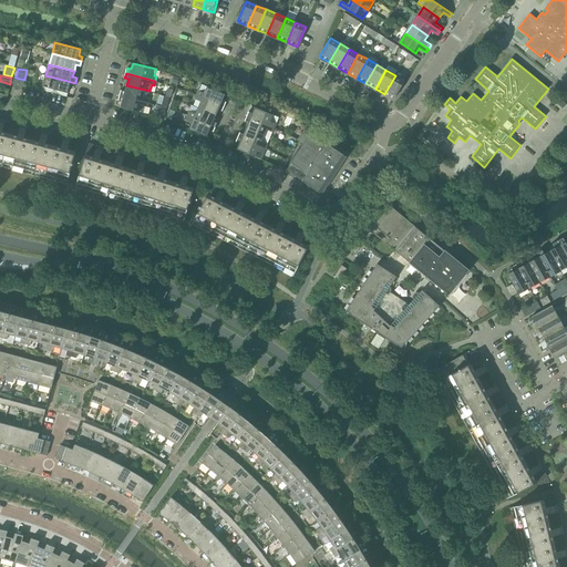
[(75,83),(45,75),(43,86),(68,93),(70,86),(74,88),(75,83)]
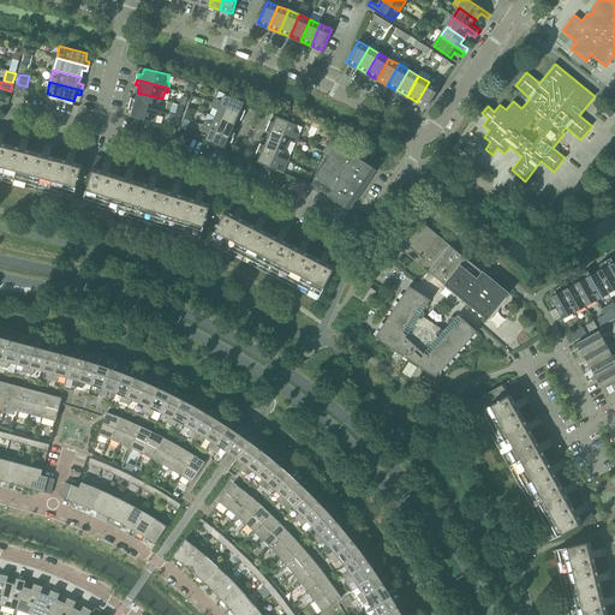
[(429,82),(417,102),(428,108),(439,88),(429,82)]
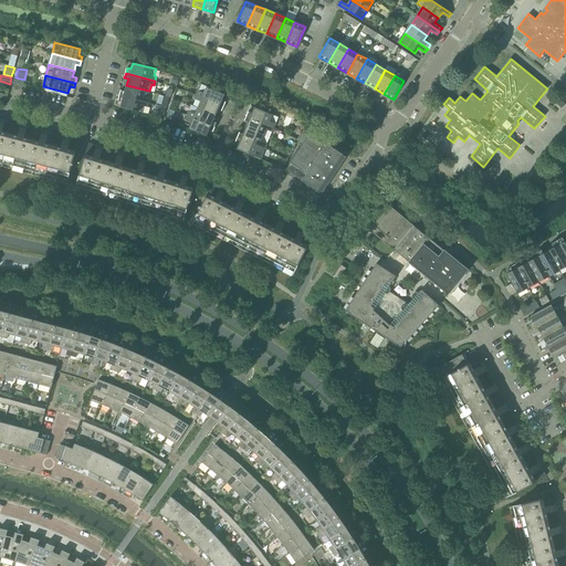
[(24,81),(16,79),(13,87),(22,90),(24,81)]
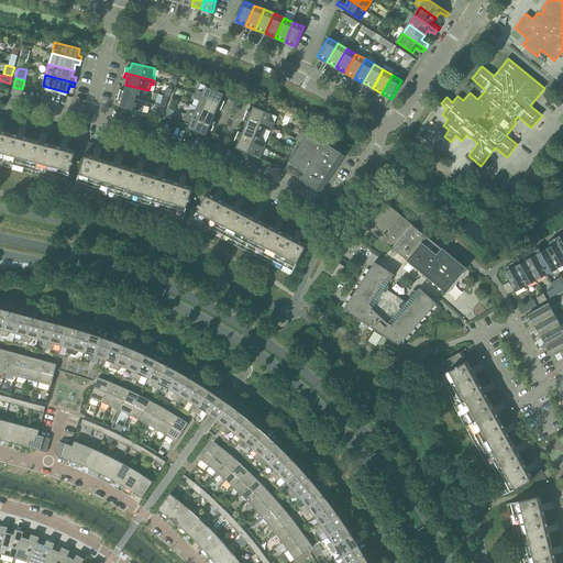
[(200,84),(196,94),(223,106),(225,101),(221,100),(224,94),(200,84)]
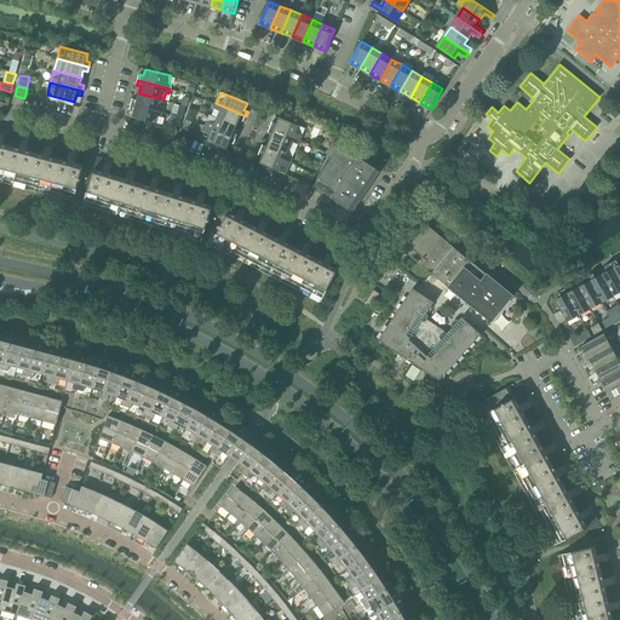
[(132,98),(131,103),(164,112),(165,107),(162,107),(164,99),(138,93),(137,99),(132,98)]
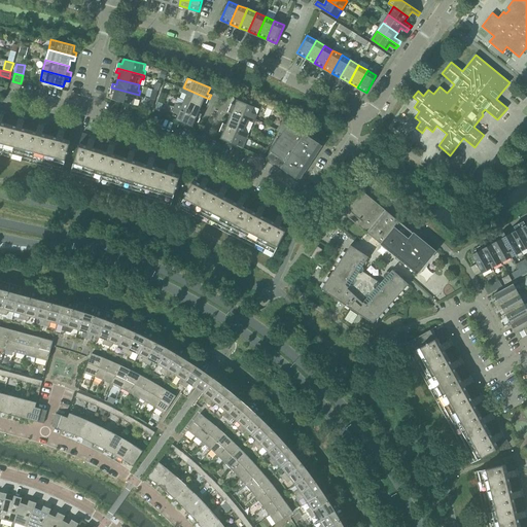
[(139,95),(111,88),(110,93),(114,94),(112,99),(134,105),(136,99),(137,99),(139,95)]
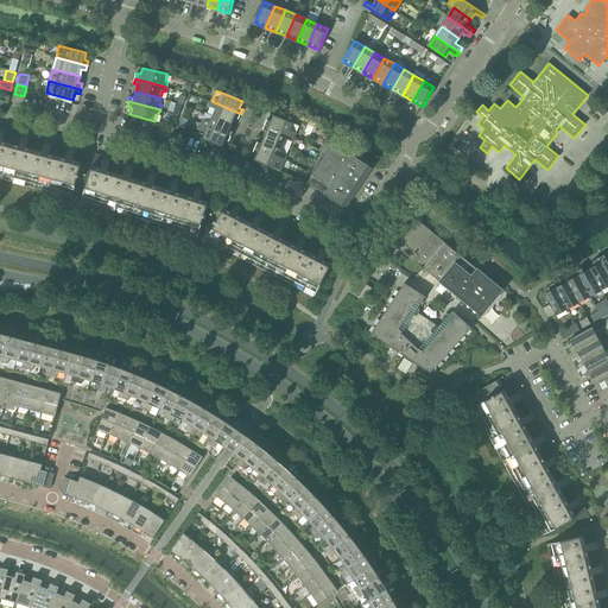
[(216,108),(213,115),(232,124),(235,118),(239,119),(241,114),(211,101),(209,106),(216,108)]
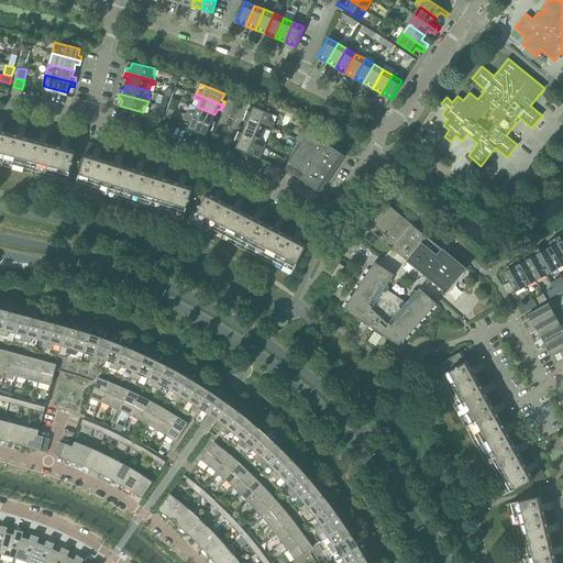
[(553,101),(559,107),(562,103),(556,98),(553,101)]
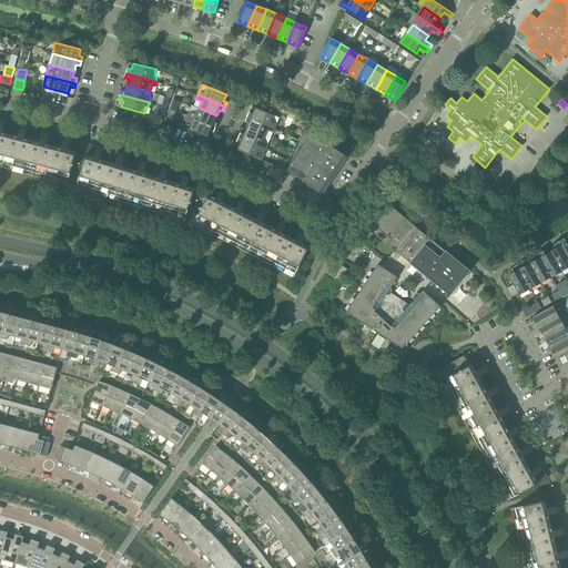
[(250,112),(247,117),(275,128),(280,118),(255,107),(253,113),(250,112)]
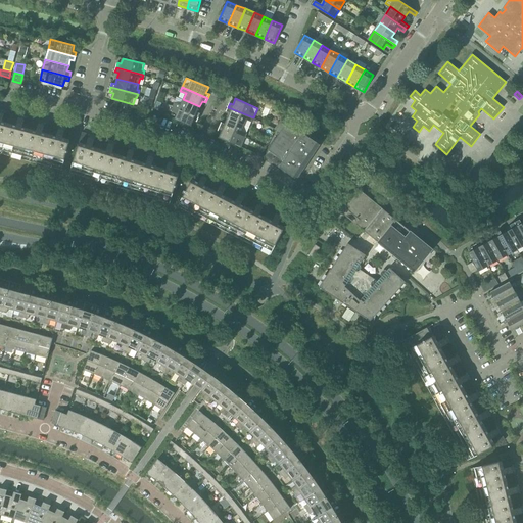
[(175,102),(174,106),(199,117),(201,113),(197,111),(199,106),(183,99),(181,105),(175,102)]
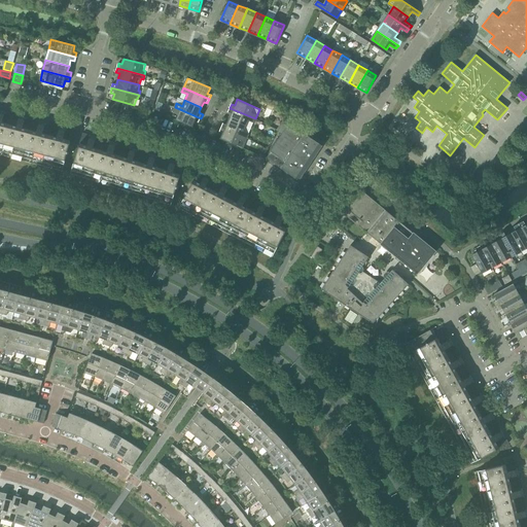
[(201,118),(175,107),(173,111),(179,113),(176,119),(192,127),(196,120),(199,123),(201,118)]
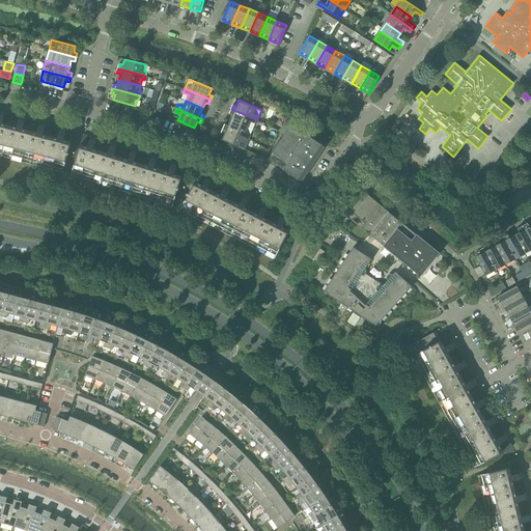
[(233,114),(230,119),(253,130),(257,119),(231,109),(229,113),(233,114)]
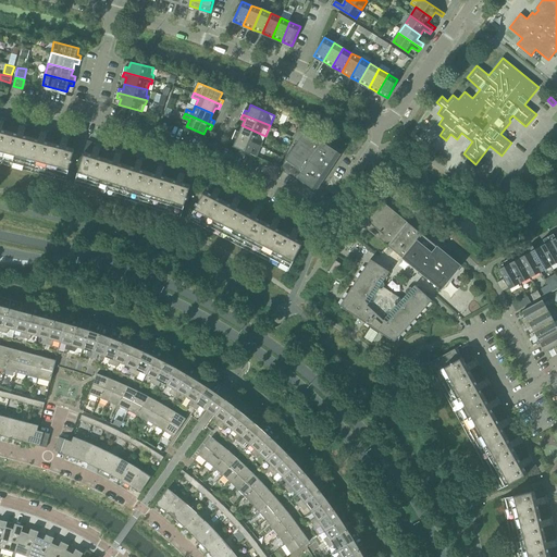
[(0,162),(2,162),(13,120),(8,119),(4,121),(4,122),(0,120),(0,162)]
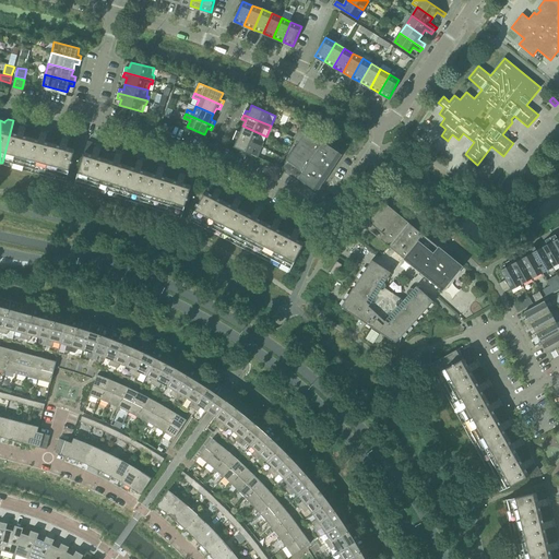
[(2,163),(23,169),(35,127),(30,125),(26,127),(25,128),(21,127),(21,126),(19,122),(13,120),(2,163)]
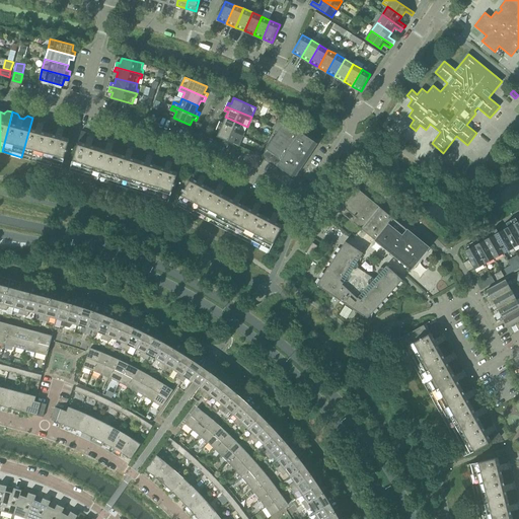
[(220,121),(218,125),(243,136),(247,127),(225,117),(223,123),(220,121)]
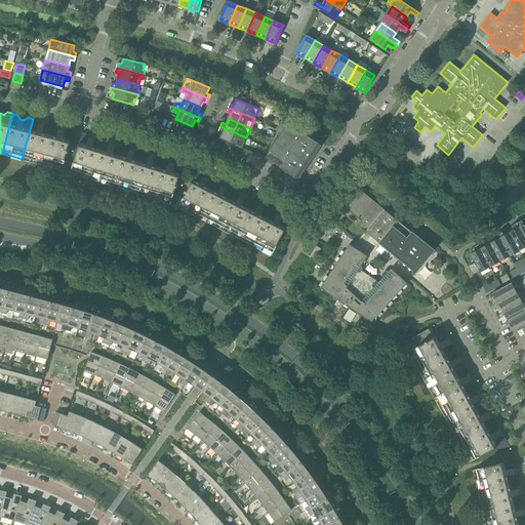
[(22,159),(42,164),(53,124),(48,123),(44,125),(40,124),(40,123),(38,120),(33,119),(22,159)]
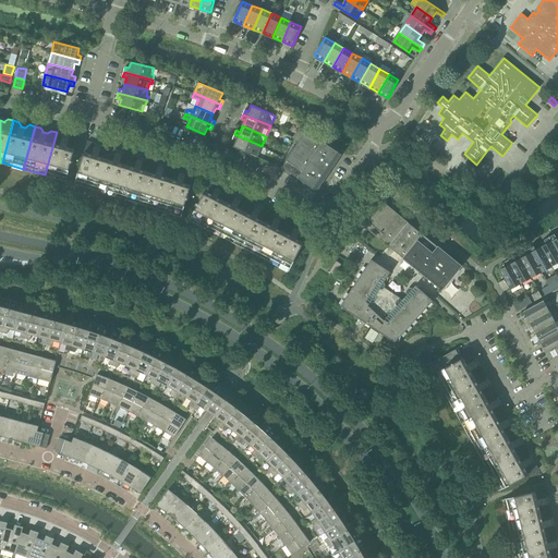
[(300,129),(294,137),(300,141),(305,132),(300,129)]
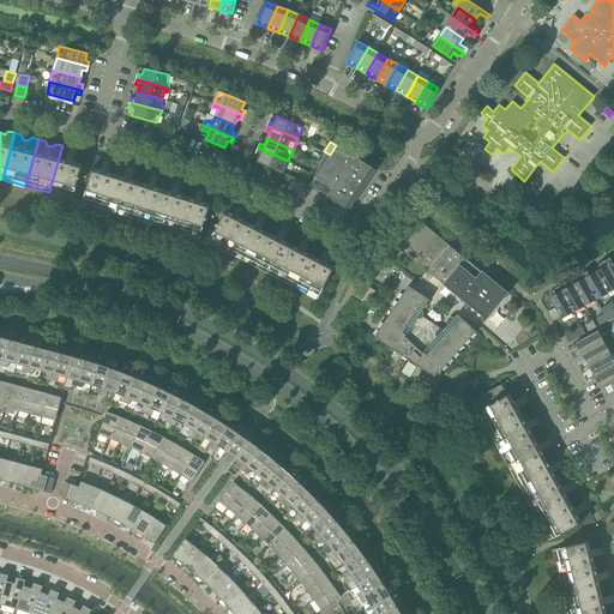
[(62,145),(49,192),(73,198),(83,164),(86,151),(79,150),(76,152),(70,151),(67,146),(62,145)]
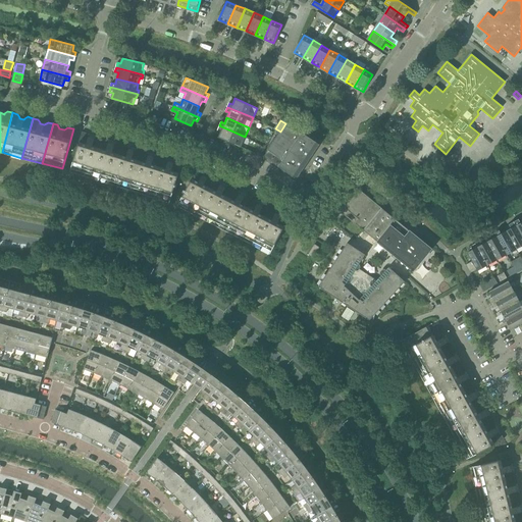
[(264,156),(294,176),(306,157),(310,159),(320,145),(302,133),(301,134),(285,123),(264,156)]
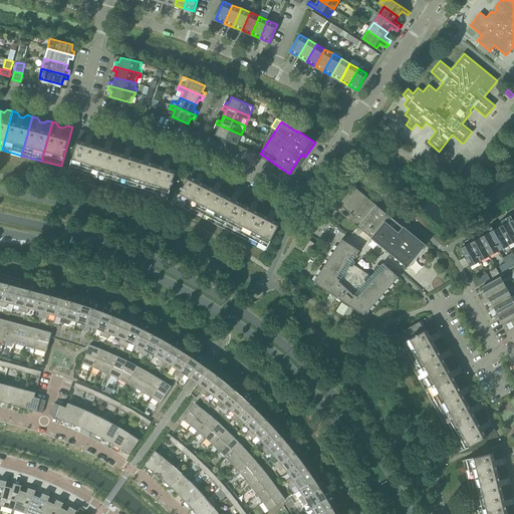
[(241,135),(216,123),(214,127),(218,130),(215,135),(237,145),(241,135)]
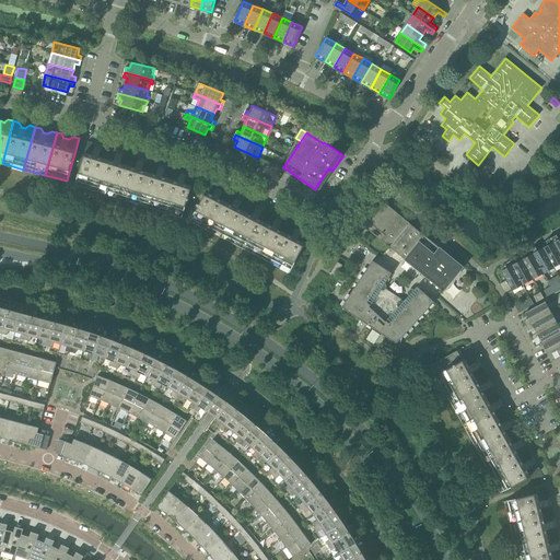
[(76,184),(97,190),(111,148),(105,147),(101,148),(101,149),(96,147),(94,143),(89,141),(88,142),(84,152),(85,152),(76,184)]
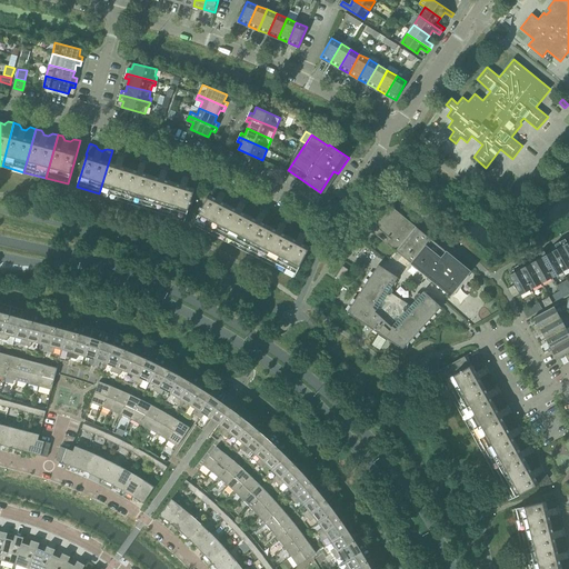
[(440,148),(435,156),(441,160),(447,153),(440,148)]
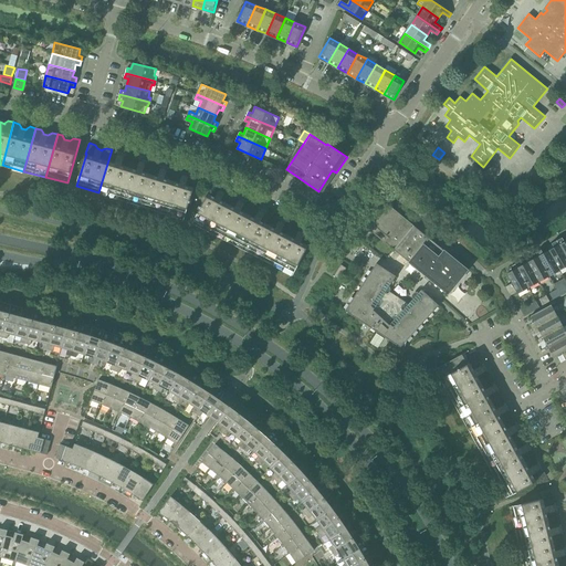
[(98,192),(119,199),(133,156),(127,155),(124,156),(124,157),(118,155),(116,152),(112,149),(98,192)]
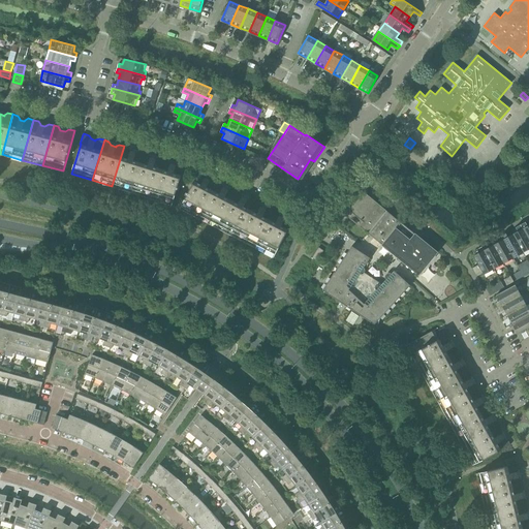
[(112,186),(132,192),(145,152),(139,151),(135,153),(131,152),(131,151),(129,148),(124,146),(112,186)]
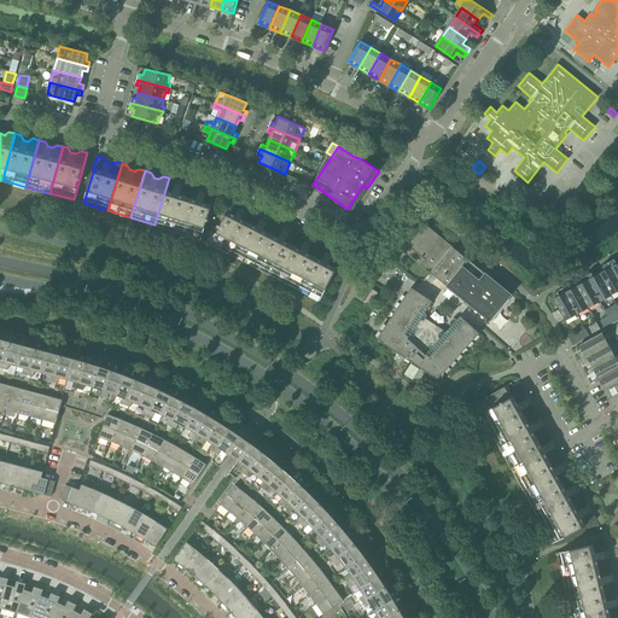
[(155,225),(178,232),(192,185),(186,184),(182,186),(176,185),(176,184),(174,180),(169,178),(155,225)]
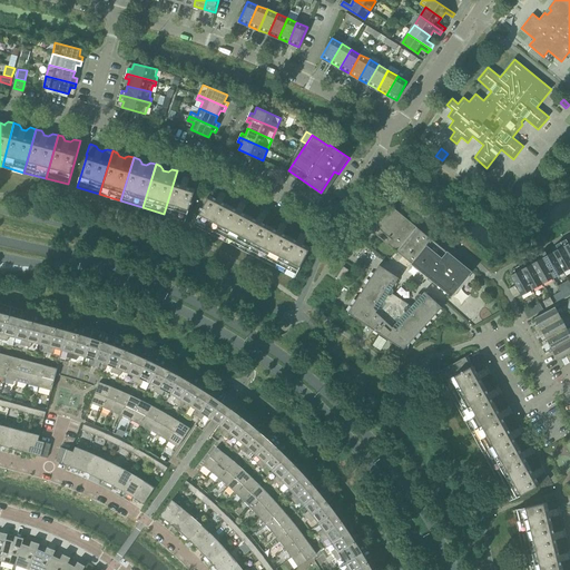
[(177,170),(164,214),(186,220),(195,189),(196,189),(199,177),(194,176),(189,178),(185,177),(185,176),(183,173),(177,170)]
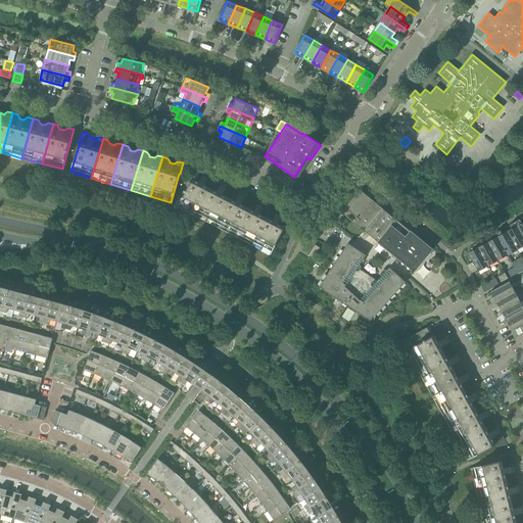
[(178,205),(197,216),(216,179),(211,176),(207,178),(202,176),(203,175),(202,172),(197,169),(192,179),(178,205)]
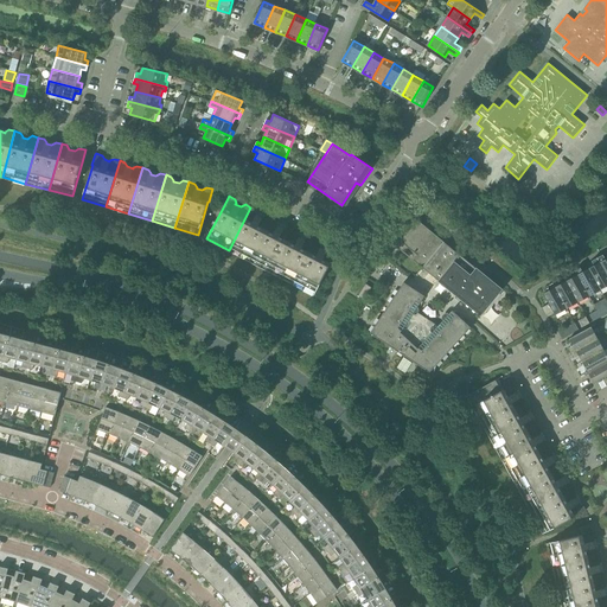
[(229,250),(250,261),(272,218),(267,216),(262,217),(257,215),(256,210),(250,208),(229,250)]
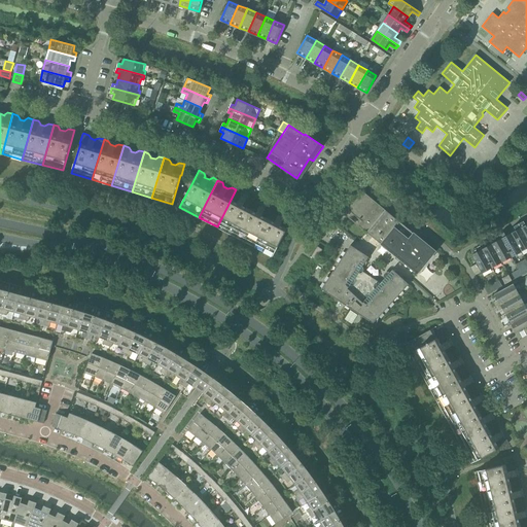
[(358,225),(366,233),(386,210),(374,200),(373,200),(374,199),(372,197),(371,196),(370,197),(356,185),(338,209),(349,217),(352,213),(362,221),(358,225)]
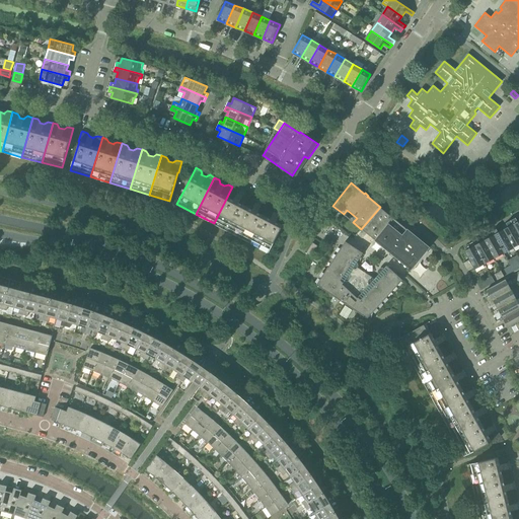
[(214,223),(232,232),(250,197),(246,194),(242,195),(242,196),(238,194),(238,193),(237,189),(232,187),(214,223)]
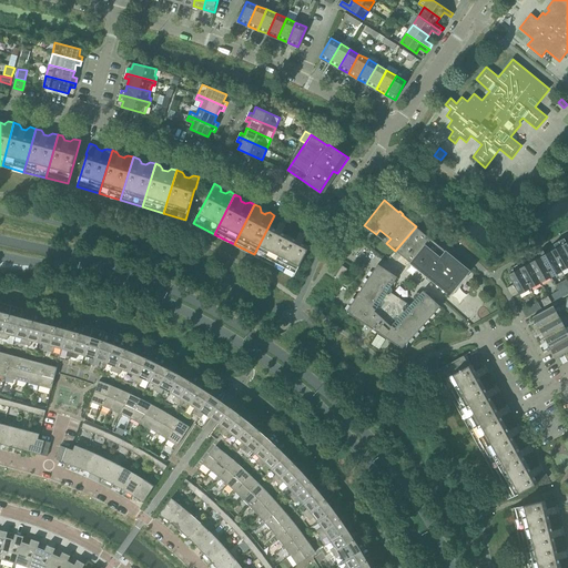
[(254,254),(274,265),(295,225),(290,222),(285,224),(281,222),(281,221),(280,217),(274,215),(254,254)]
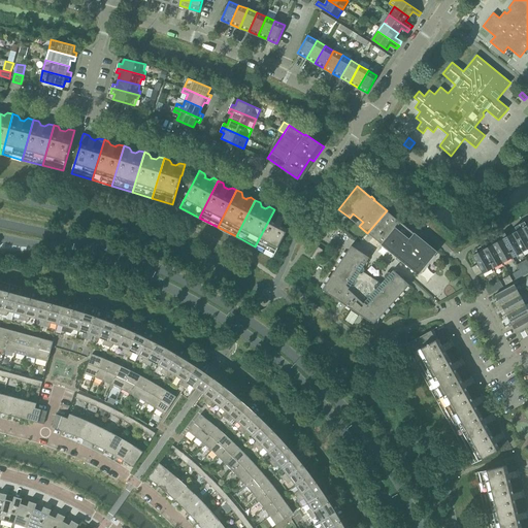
[(274,209),(255,246),(273,256),(288,229),(293,219),(288,217),(284,218),(279,216),(278,211),(274,209)]
